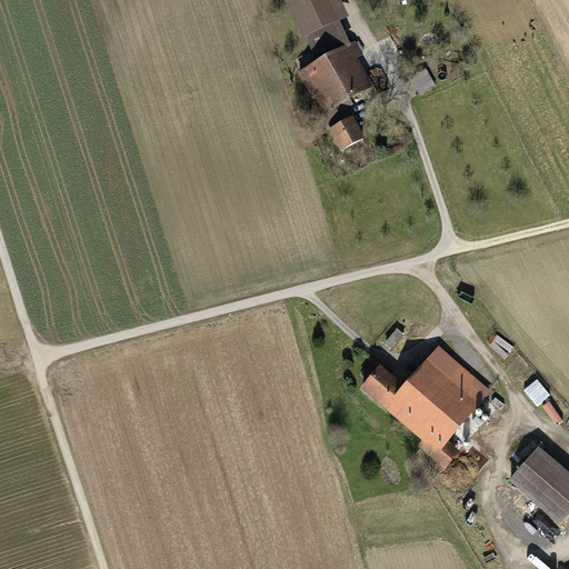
[(288,0),(318,59),(351,42),(342,26),(355,20),(345,0),(288,0)]
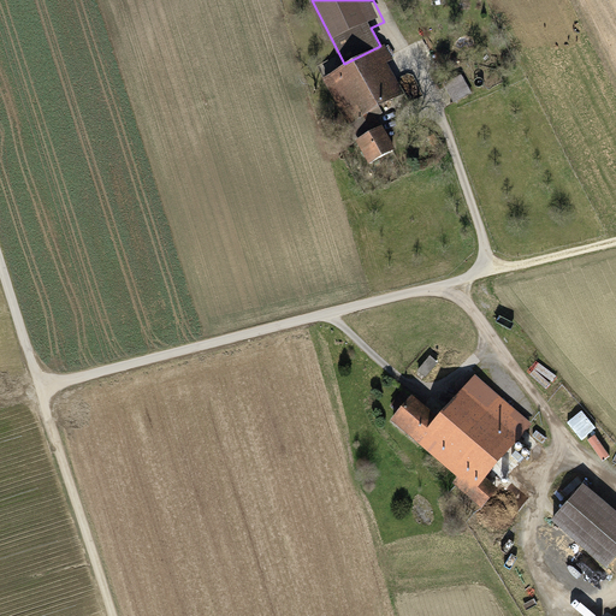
[(326,72),(359,137),(412,111),(380,46),(344,64),(326,72)]
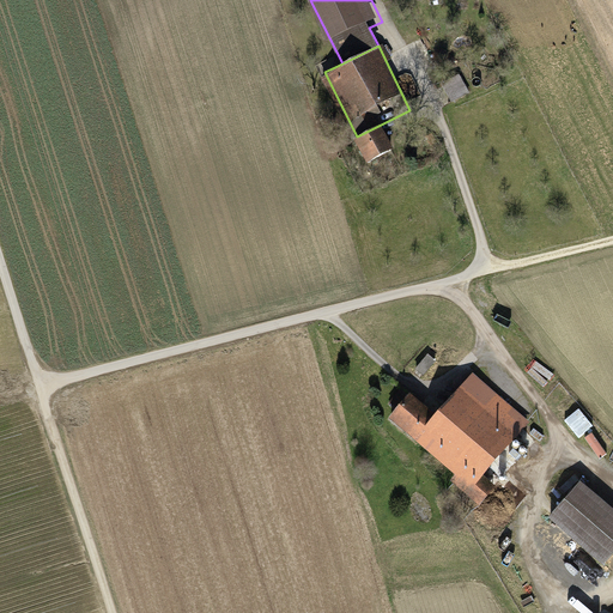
[(444,87),(454,104),(472,93),(462,77),(444,87)]
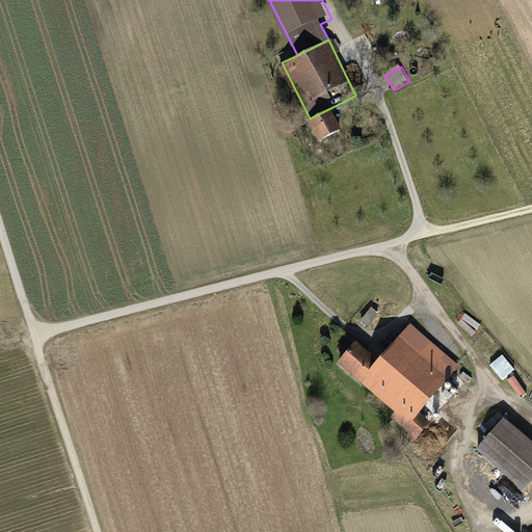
[(345,141),(333,115),(312,126),(324,152),(345,141)]
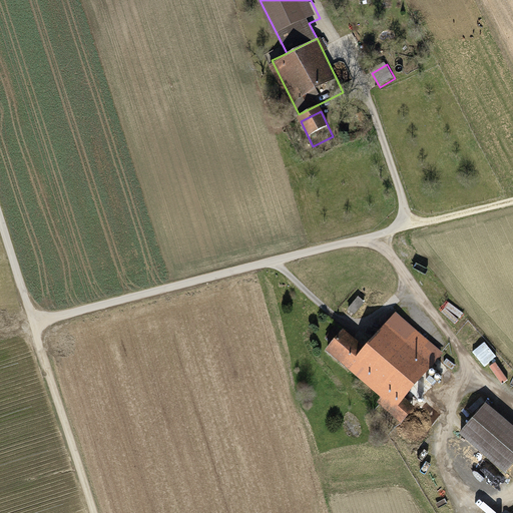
[(395,412),(443,354),(394,314),(346,371),(395,412)]
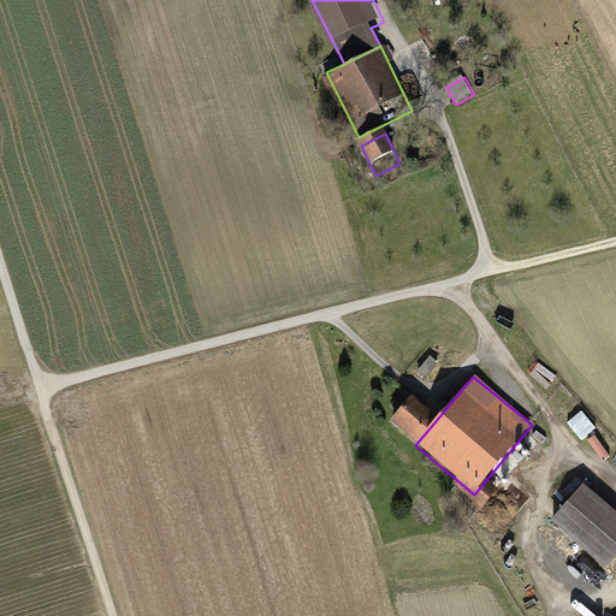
[(438,418),(410,394),(386,422),(415,445),(438,418)]
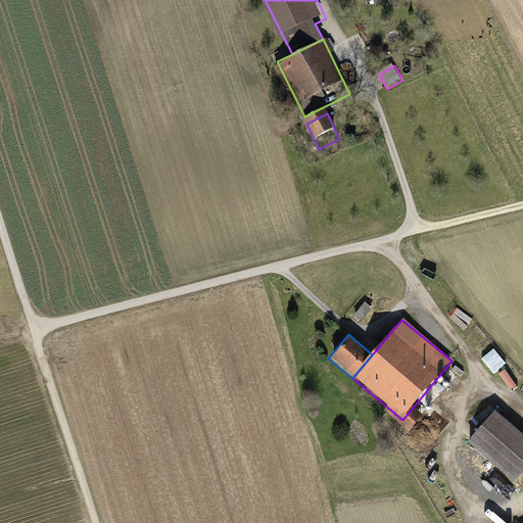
[(494,374),(508,364),(495,348),(482,359),(494,374)]
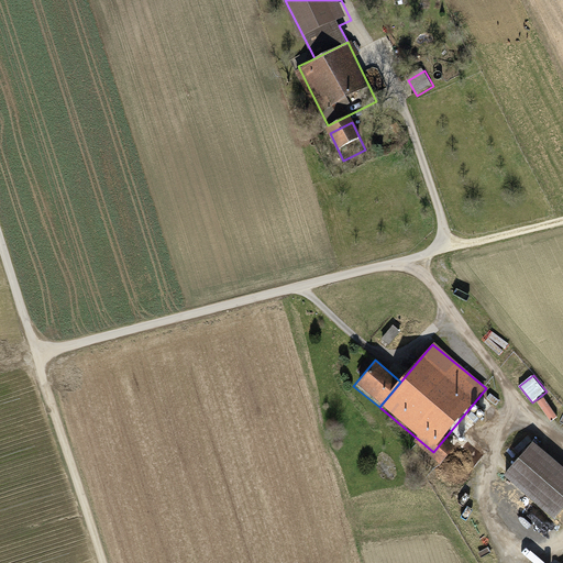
[(562,465),(537,443),(507,478),(560,522),(562,517),(562,465)]
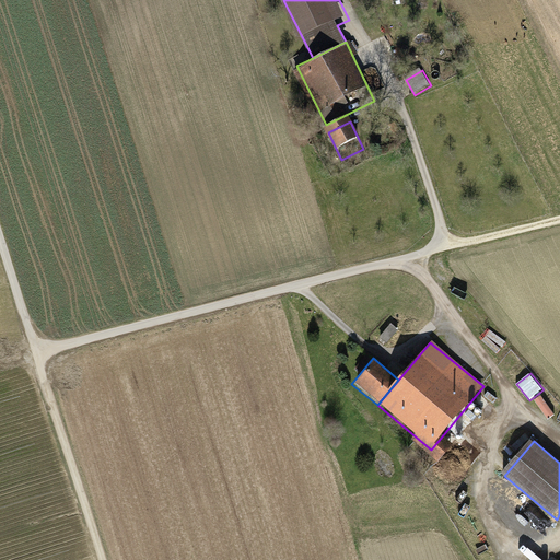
All buildings are outlined.
